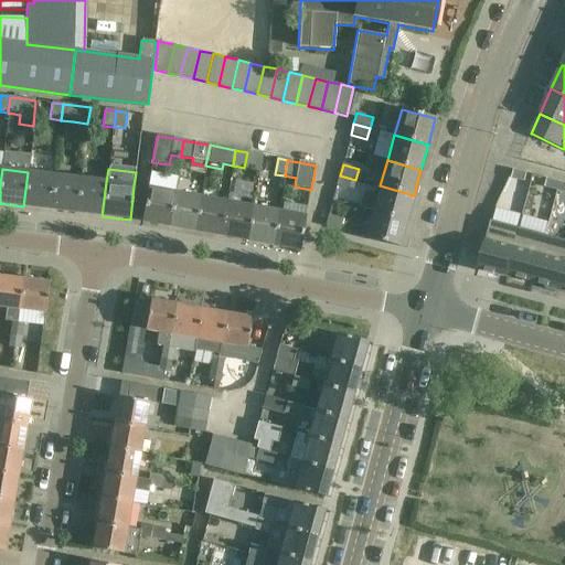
[(528,173),(515,170),(512,178),(525,182),(528,173)]
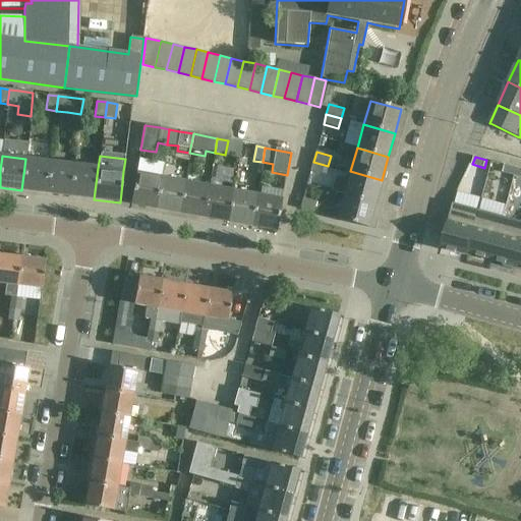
[(50,162),(25,159),(21,190),(46,193),(50,162)]
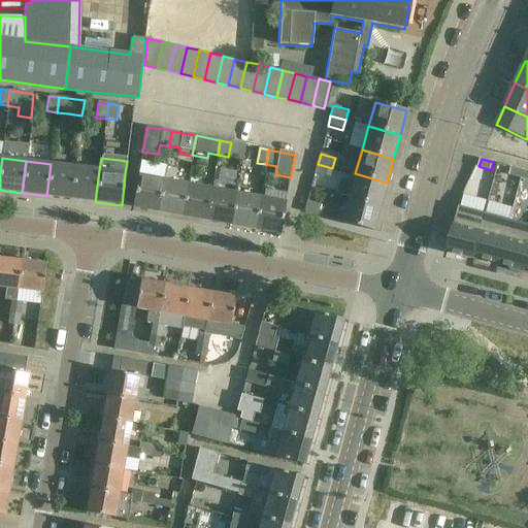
[(75,167),(51,164),(46,196),(71,199),(75,167)]
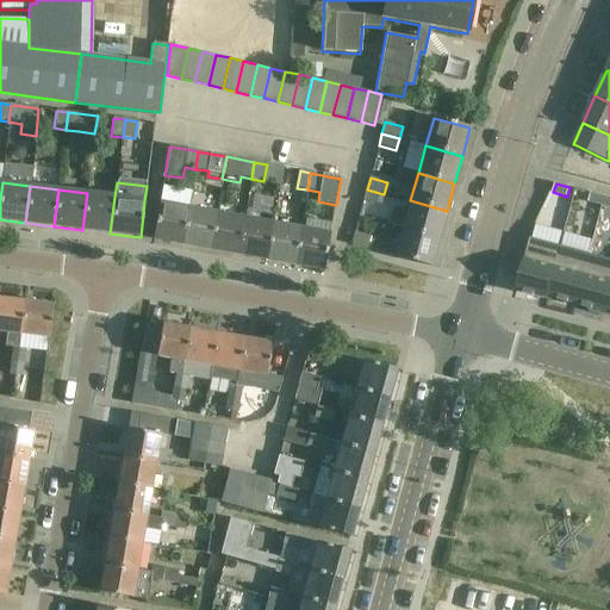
[(384,194),(367,190),(363,201),(380,206),(384,194)]
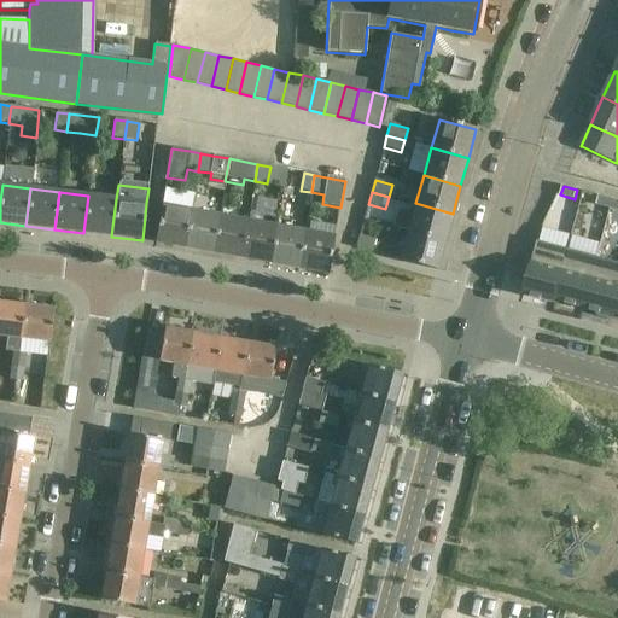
[(116,199),(88,196),(83,233),(111,237),(116,199)]
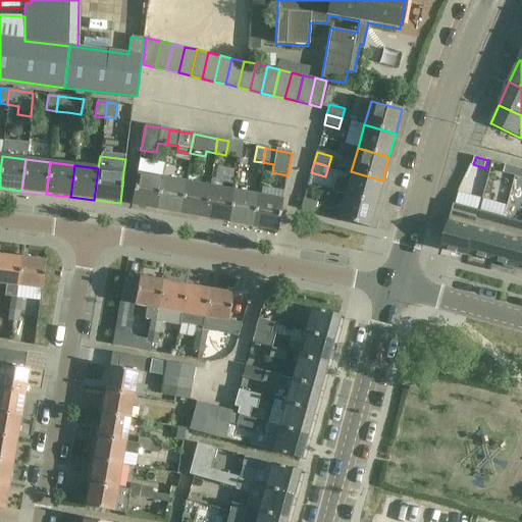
[(504,173),(516,176),(518,168),(506,165),(504,173)]
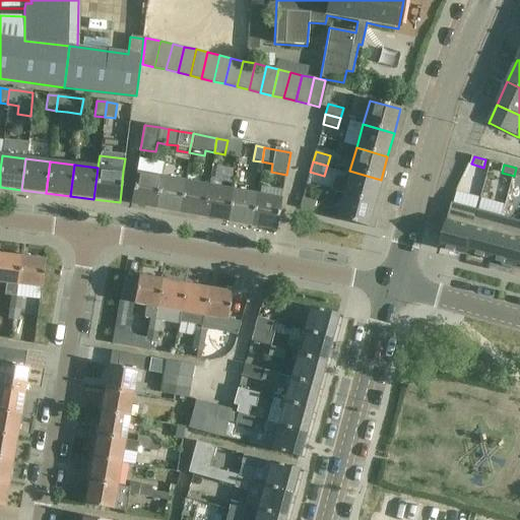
[(381,180),(349,171),(343,195),(374,203),(381,180)]
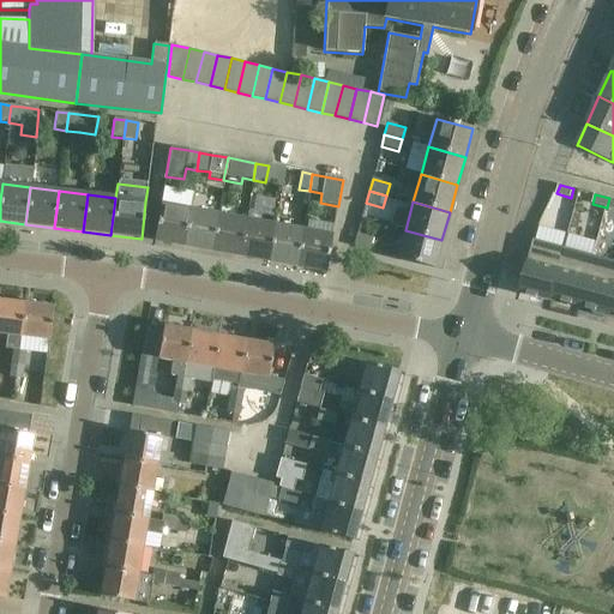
[(161,204),(158,218),(154,241),(182,247),(190,210),(161,204)]
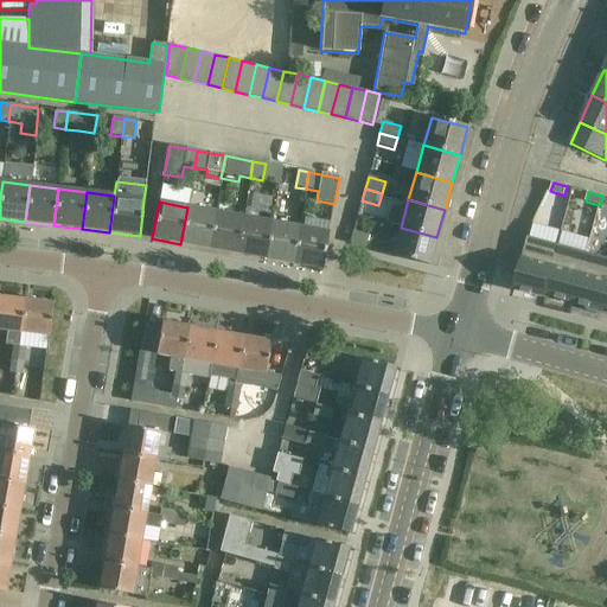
[(215,212),(187,208),(180,244),(209,249),(215,212)]
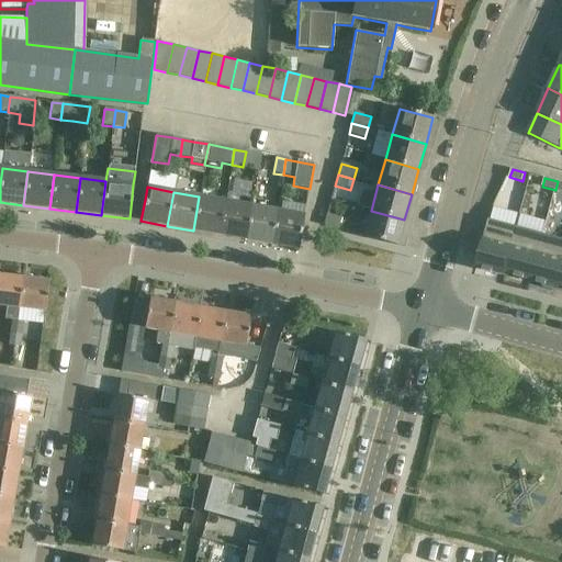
[(225,201),(199,197),(193,231),(220,235),(225,201)]
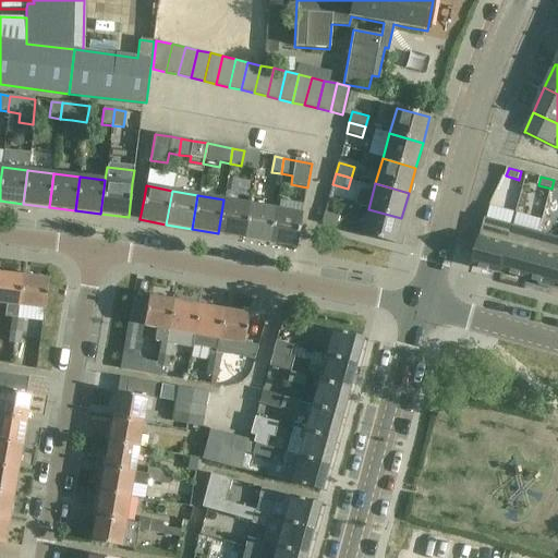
[(249,204),(223,199),(218,233),(242,238),(249,204)]
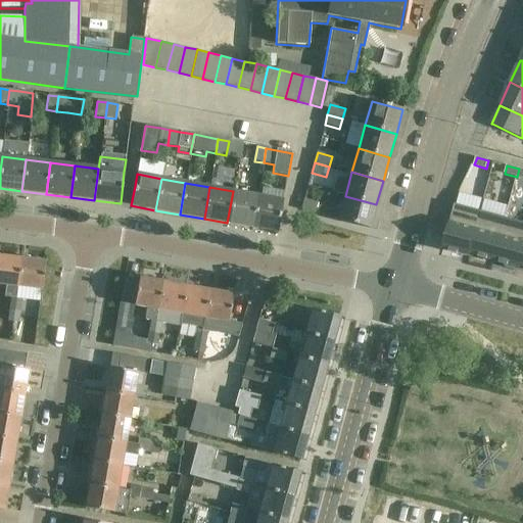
[(257,195),(233,191),(227,223),(251,228),(257,195)]
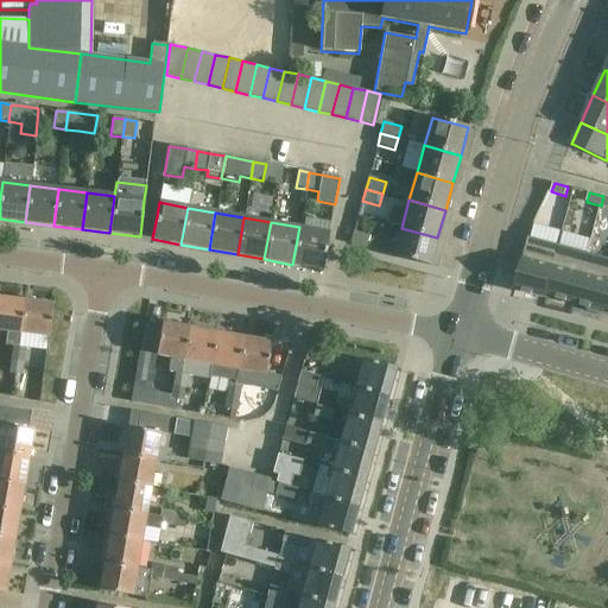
[(530,238),(515,290),(545,298),(559,246),(558,246),(562,232),(533,225),(530,238)]
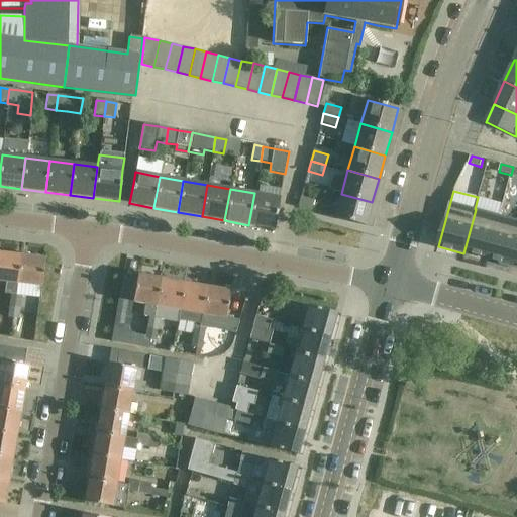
[(280,198),(254,193),(248,225),(274,229),(280,198)]
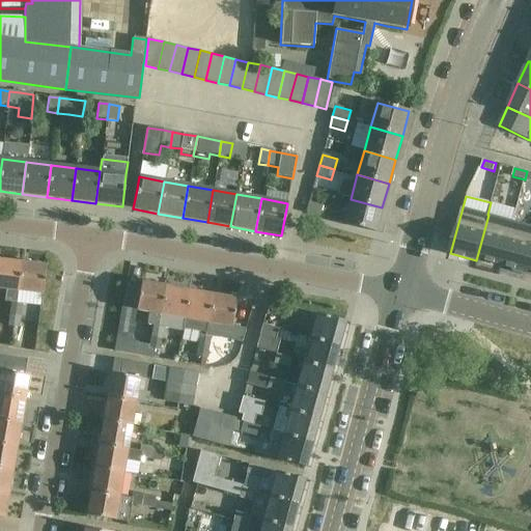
[(382,207),(351,199),(343,224),(375,232),(382,207)]
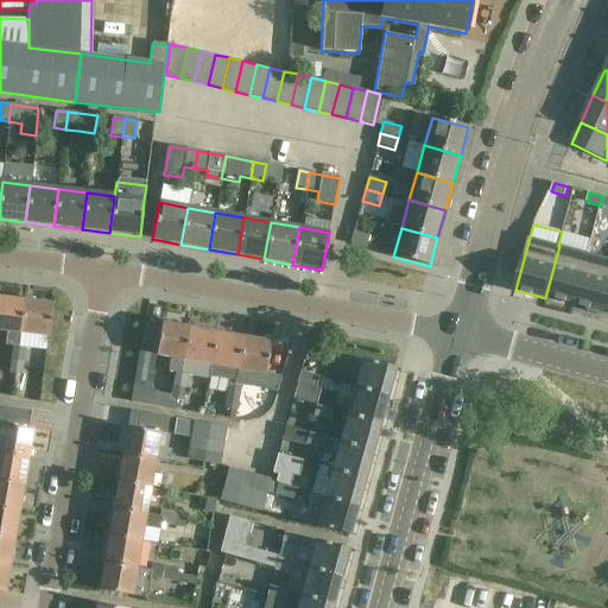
[(353,233),(349,244),(366,248),(369,236),(353,233)]
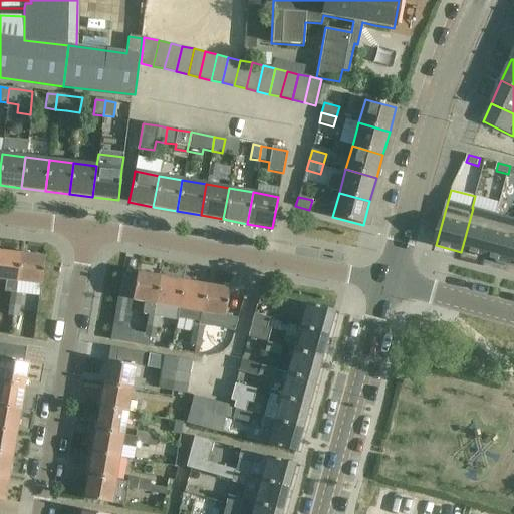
[(497,214),(473,208),(461,252),(462,252),(462,250),(486,256),(497,214)]
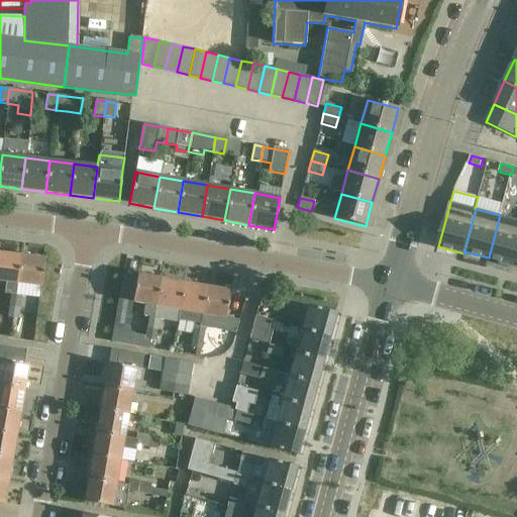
[(516,249),(516,219),(500,215),(489,257),(499,261),(500,265),(512,268),(516,249)]
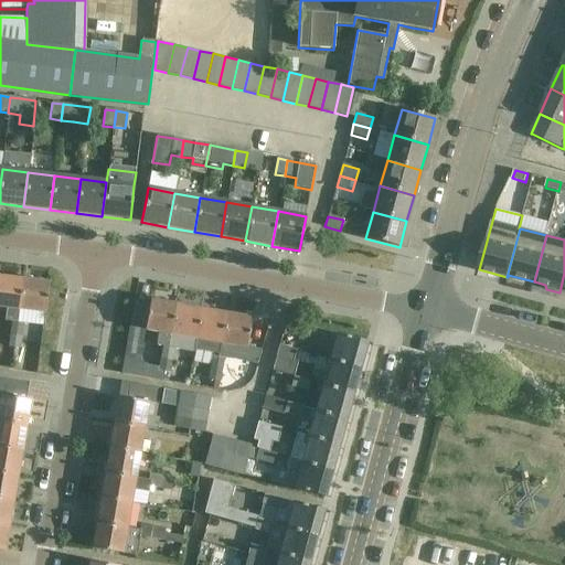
[(23,279),(0,276),(0,307),(7,309),(6,321),(12,322),(18,323),(19,310),(23,279)]
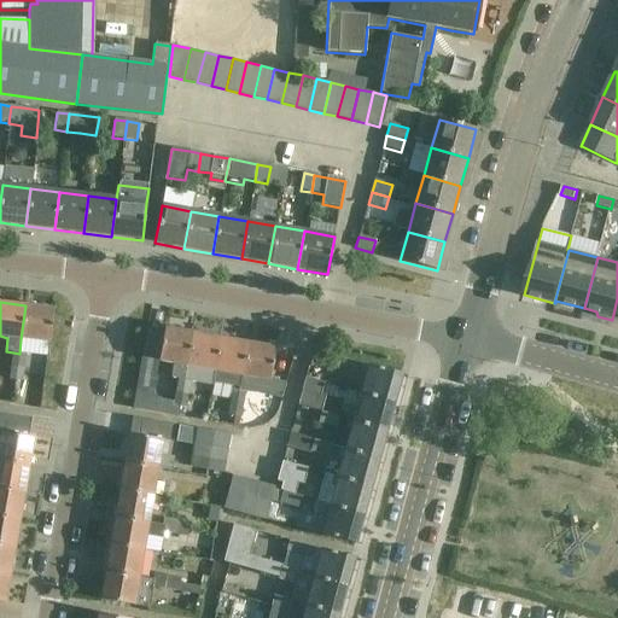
[(53,309),(25,305),(21,339),(50,343),(53,309)]
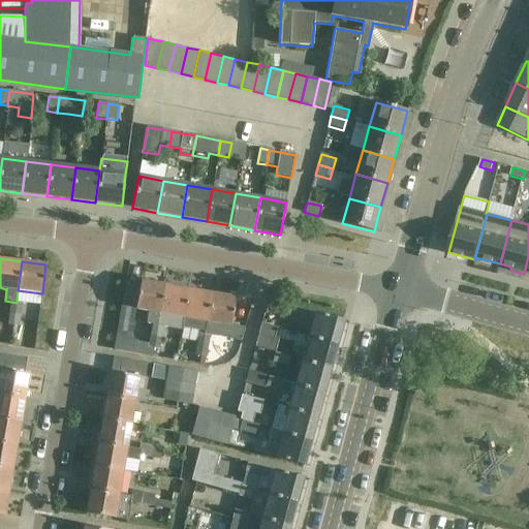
[(126,284),(122,307),(149,311),(147,323),(157,325),(165,285),(141,281),(139,286),(126,284)]
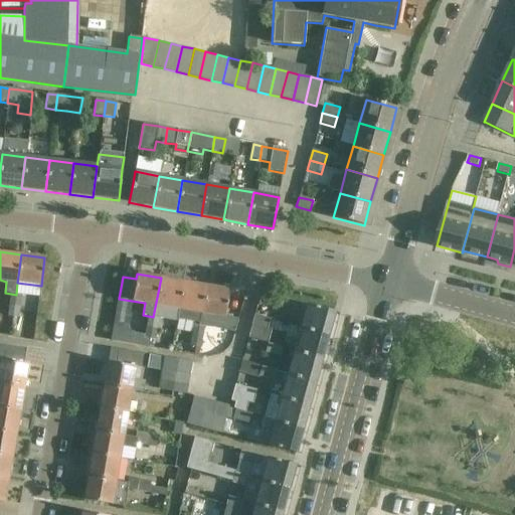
[(161,278),(156,305),(178,309),(183,282),(161,278)]
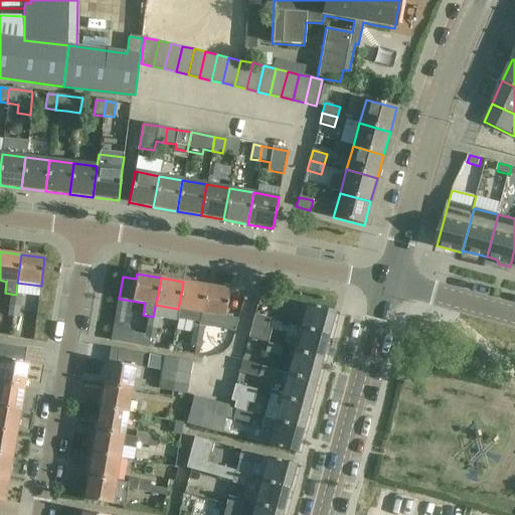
[(183,282),(178,309),(176,321),(199,325),(206,286),(183,282)]
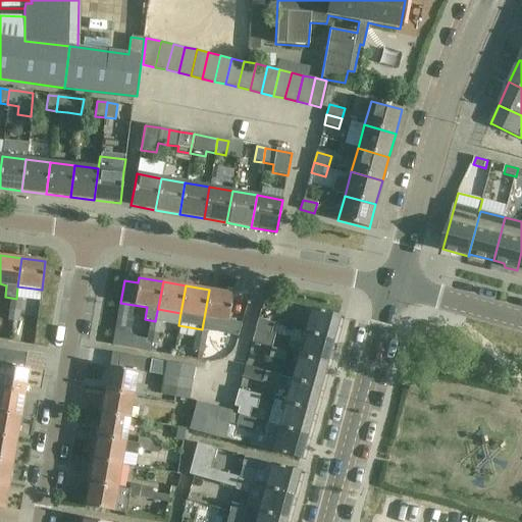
[(209,290),(202,329),(207,330),(238,336),(242,323),(227,321),(232,295),(209,290)]
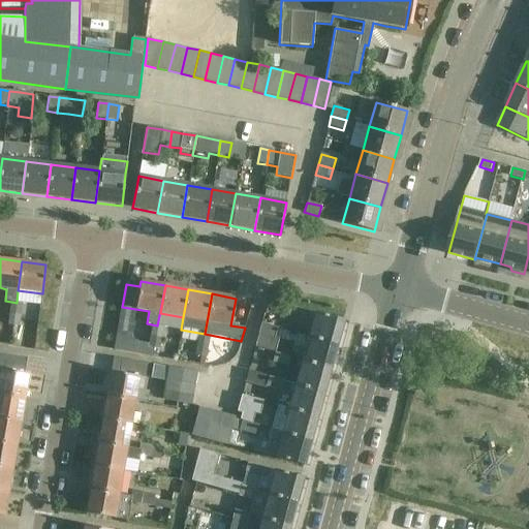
[(22,304),(17,303),(11,302),(9,313),(21,315),(22,304)]
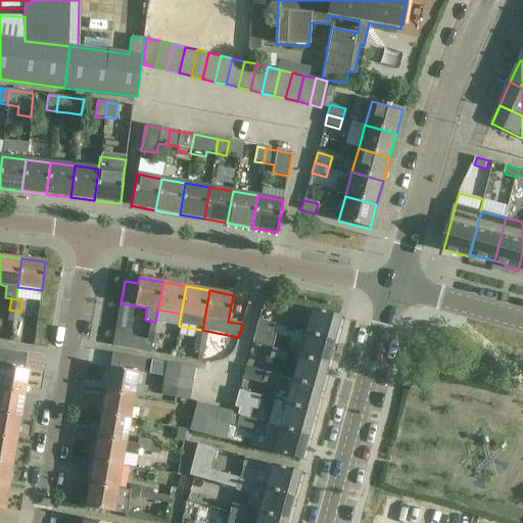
[(297,316),(299,306),(300,306),(285,302),(282,312),(297,316)]
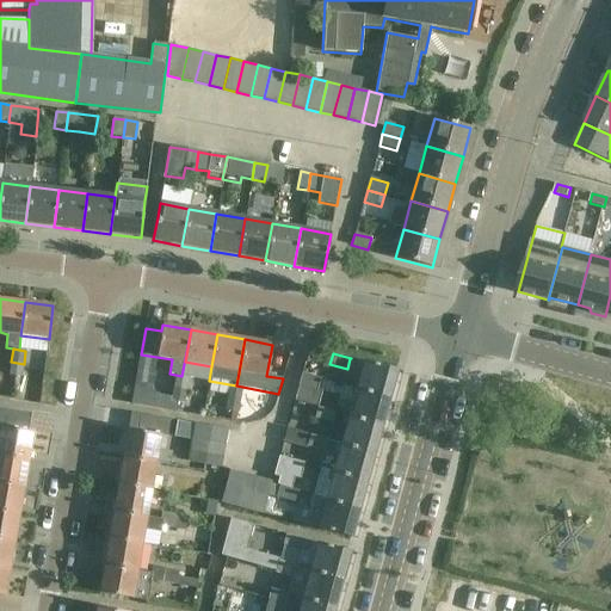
[(24,364),(11,362),(10,375),(22,377),(24,364)]
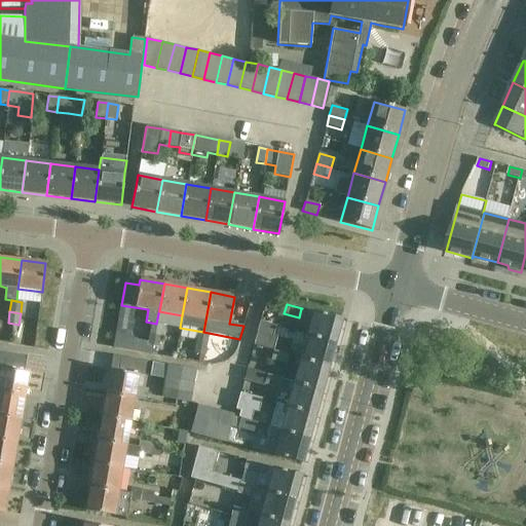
[(313,311),(306,336),(335,343),(341,318),(313,311)]
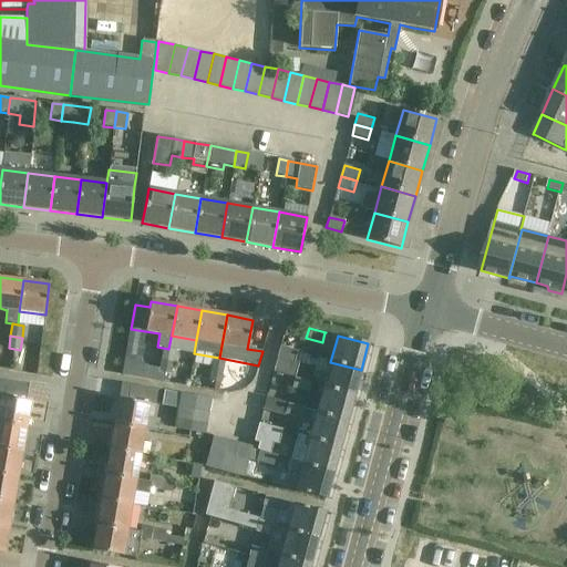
[(280,347),(277,358),(295,362),(297,352),(280,347)]
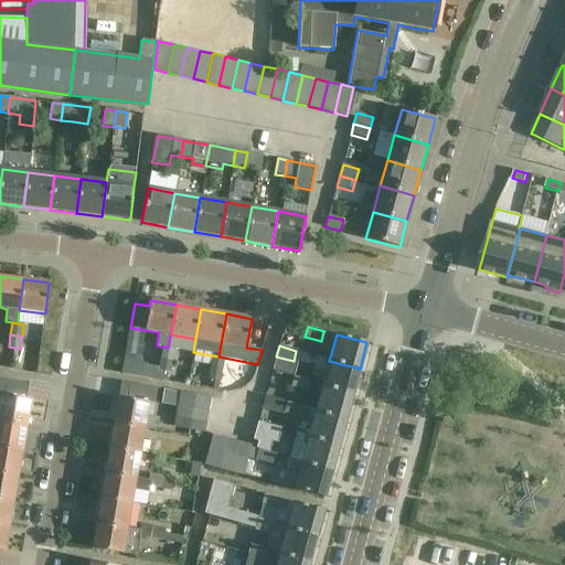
[(162,347),(160,359),(172,361),(174,349),(162,347)]
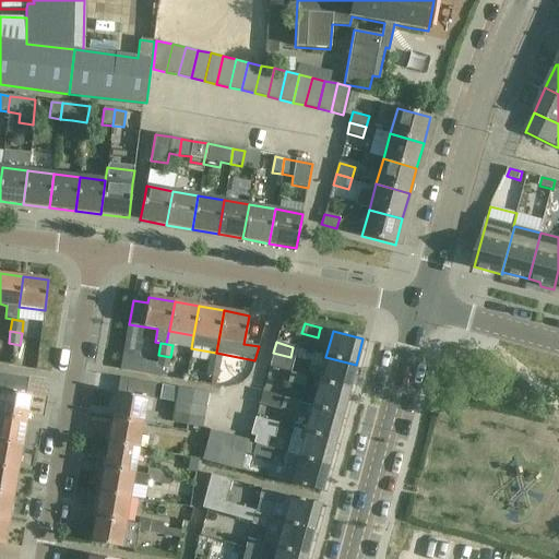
[(210,352),(209,364),(219,366),(222,354),(216,353),(210,352)]
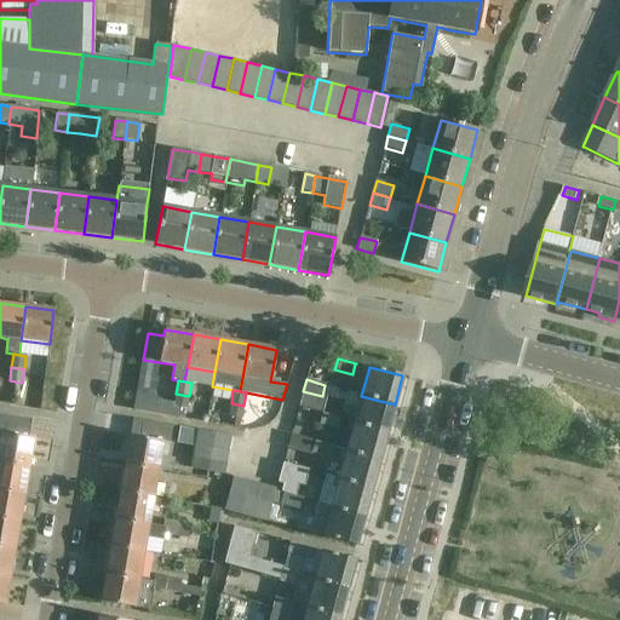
[(189,396),(176,394),(174,407),(187,409),(189,396)]
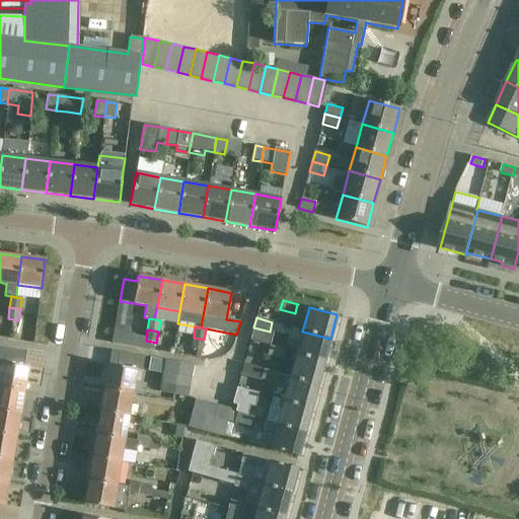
[(330,339),(302,331),(296,355),(323,363),(330,339)]
